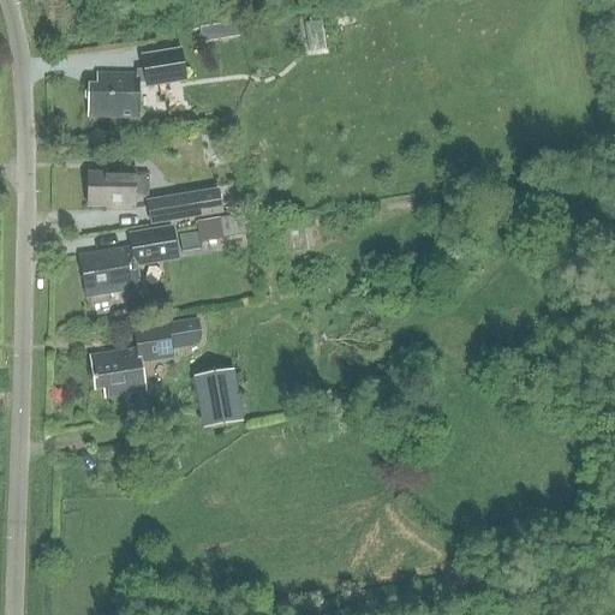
[(236,24),(199,30),(202,45),(238,39),(236,24)]
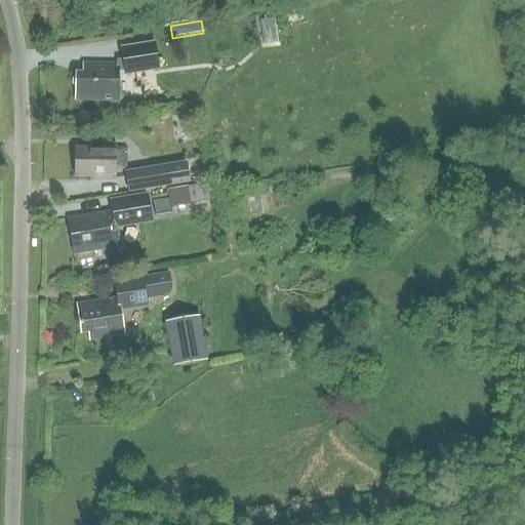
[(117,61),(117,64),(82,64),(82,73),(76,73),(76,78),(73,79),(73,84),(75,86),(75,102),(116,103),(116,77),(159,70),(154,42),(120,48),(121,59),(117,61)]
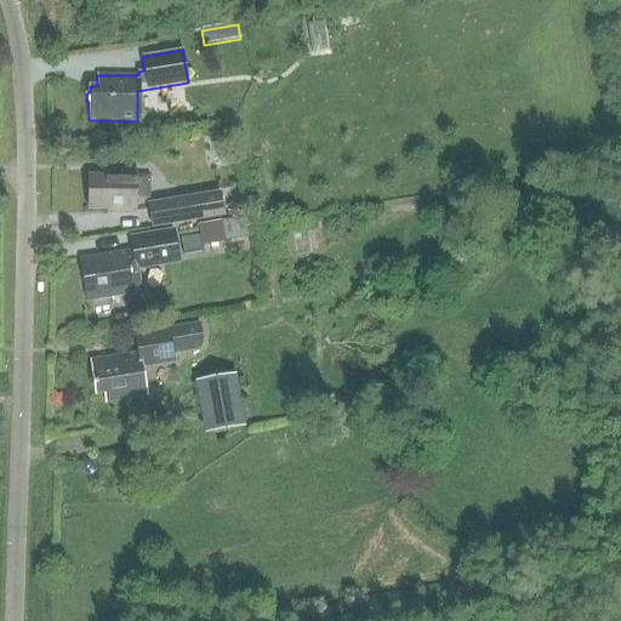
[(135,215),(135,200),(147,201),(148,177),(136,177),(136,171),(121,171),(121,177),(89,176),(87,211),(112,211),(112,215),(135,215)]
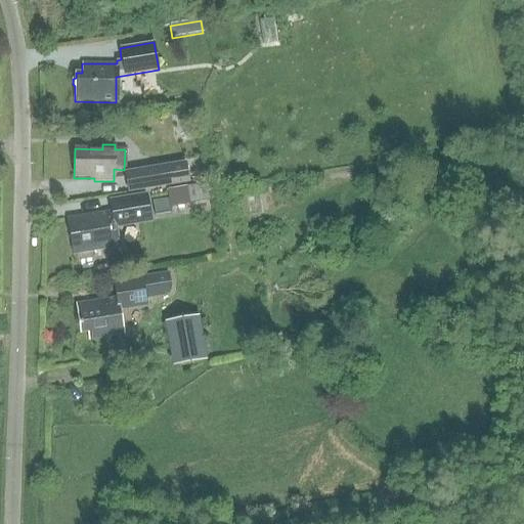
[(125,172),(128,192),(189,183),(186,163),(125,172)]
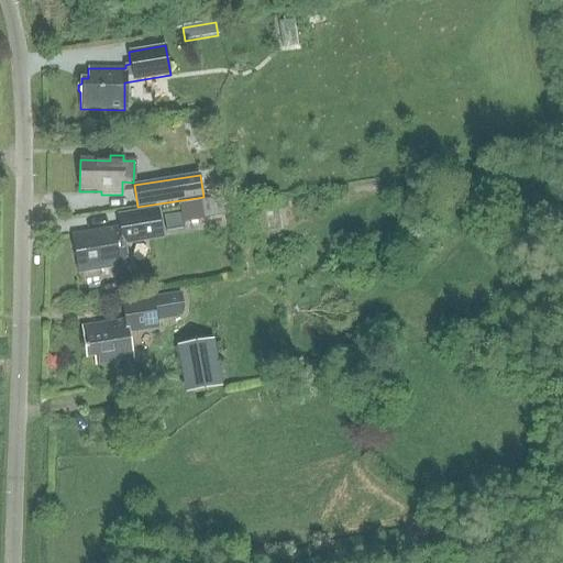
[(183,222),(225,216),(223,197),(180,203),(183,222)]
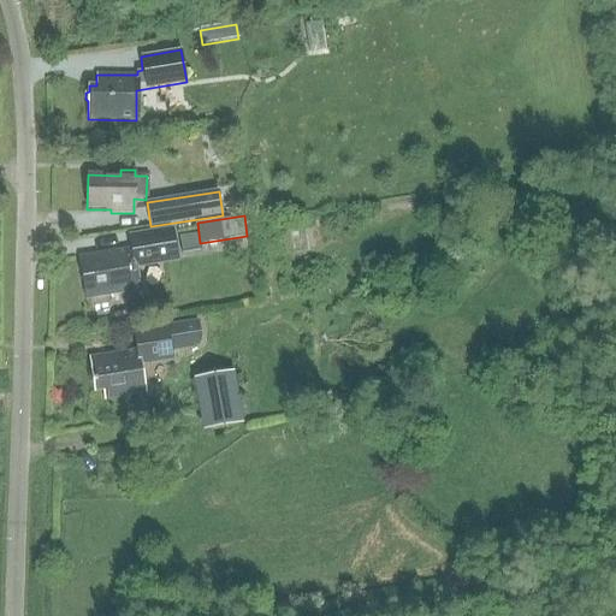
[(129,236),(131,248),(77,258),(86,301),(138,290),(135,267),(178,259),(172,227),(129,236)]
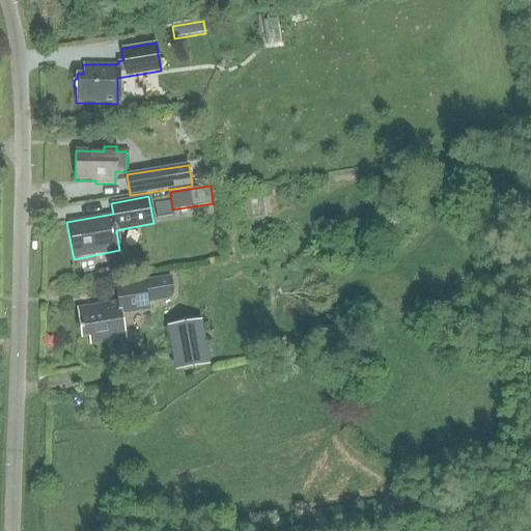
[(122,340),(118,312),(146,305),(145,301),(163,298),(168,295),(171,290),(171,286),(170,281),(167,278),(115,286),(117,303),(76,309),(80,339),(88,338),(89,345),(122,340)]
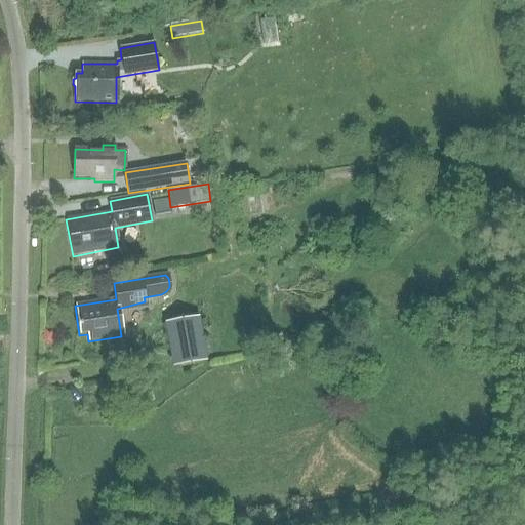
[(173,366),(205,361),(197,318),(166,323),(173,366)]
